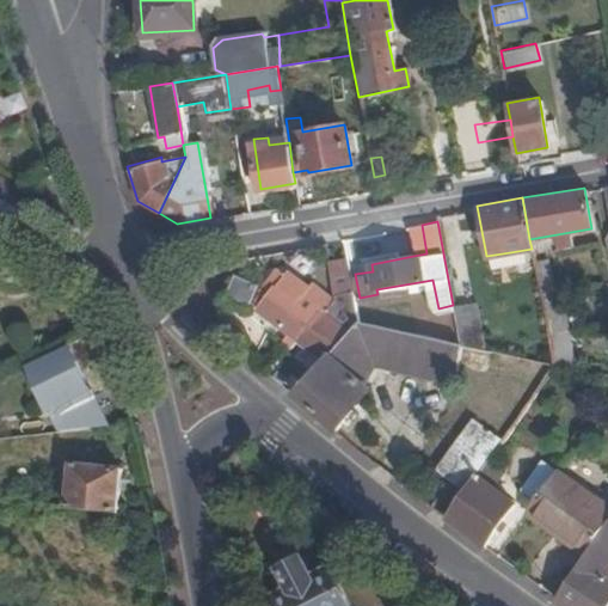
[(422,225),(409,226),(413,256),(427,253),(422,225)]
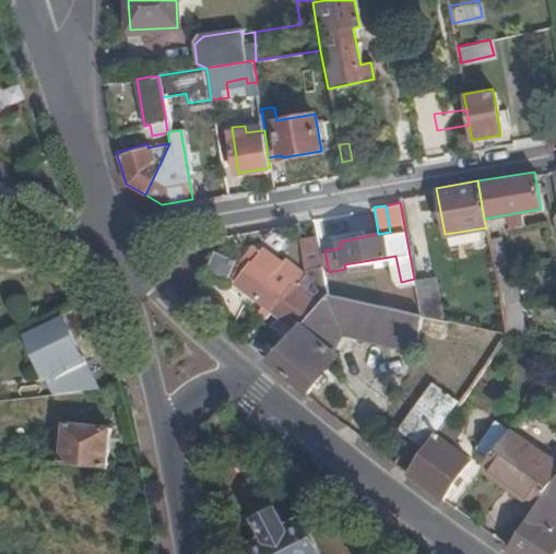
[(469,243),(466,231),(445,234),(448,247),(469,243)]
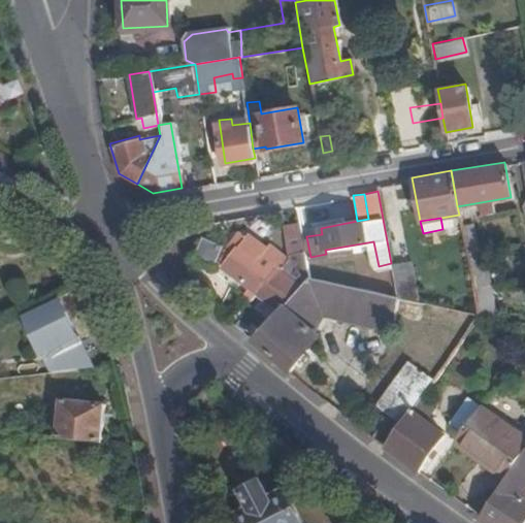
[(460,225),(464,242),(474,241),(471,224),(460,225)]
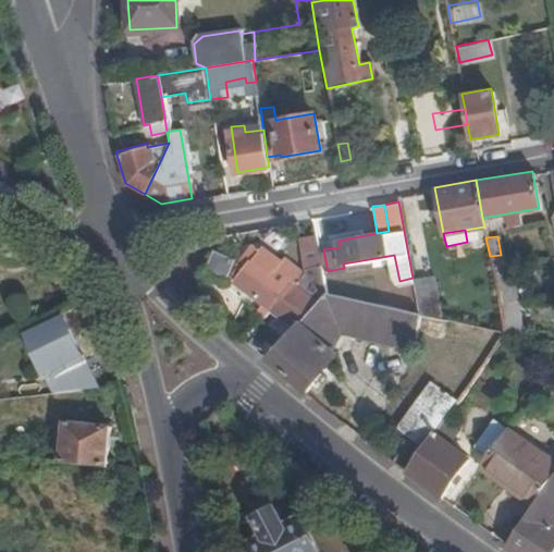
[(327,292),(317,240),(296,244),(303,272),(282,258),(279,262),(260,247),(235,281),(292,328),(322,292),(327,292)]
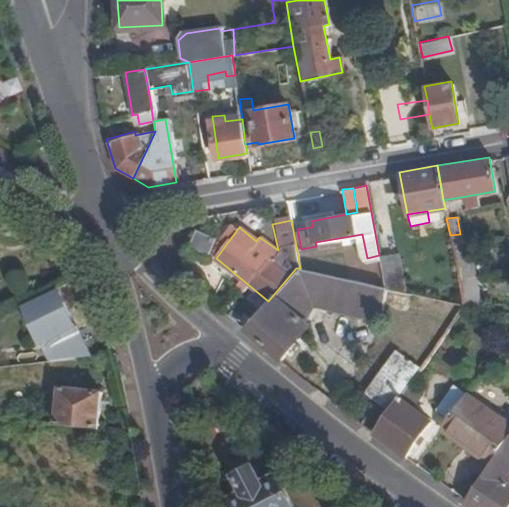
[(214,238),(195,230),(188,247),(206,255),(214,238)]
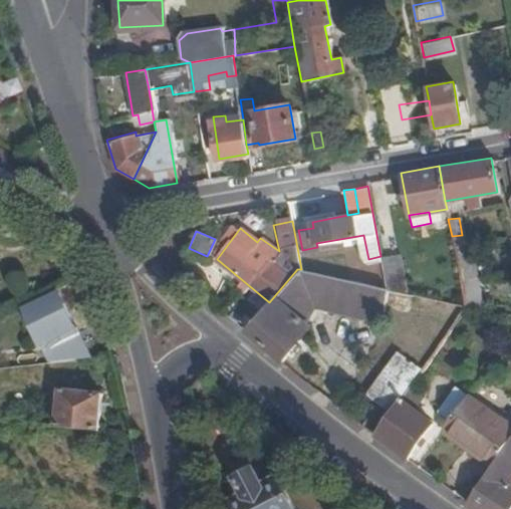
[(452,236),(463,303),(483,306),(477,277),(473,257),(466,257),(462,235),(452,236)]
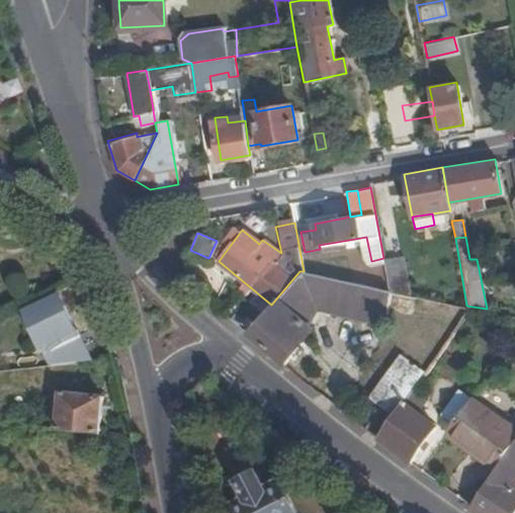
[(383,258),(390,289),(394,290),(408,293),(402,255),(383,258)]
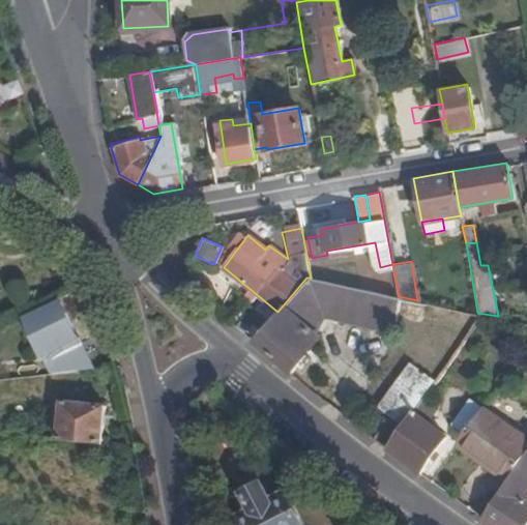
[(277,312),(253,341),(289,370),(306,349),(304,345),(317,330),(315,327),(327,314),(394,329),(403,297),(399,296),(311,278),(306,278),(277,312)]
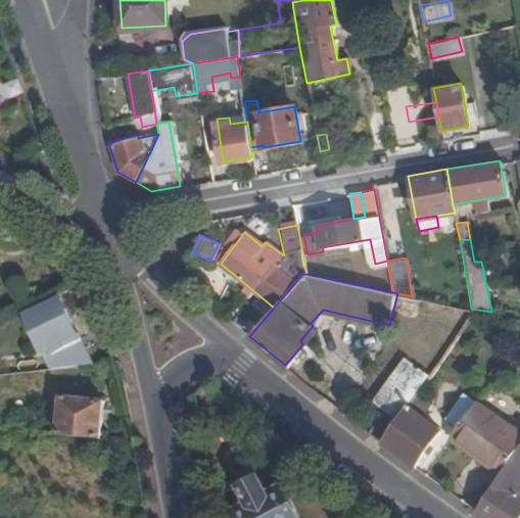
[(485,282),(491,312),(500,313),(492,281),(485,282)]
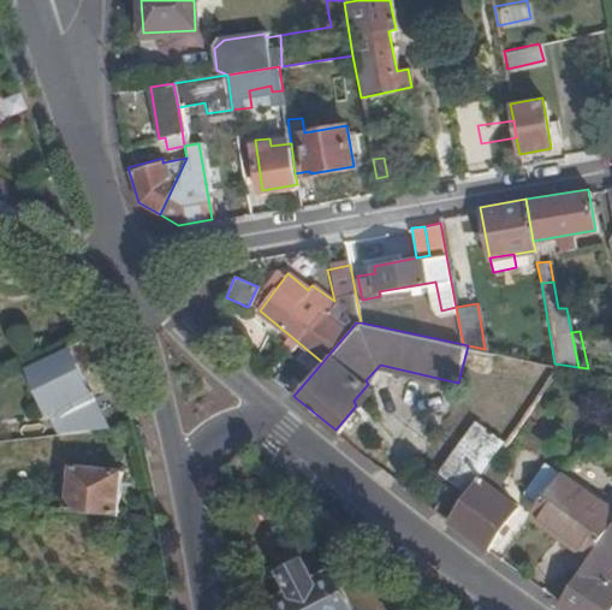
[(27,368),(46,409),(85,391),(66,350),(27,368)]
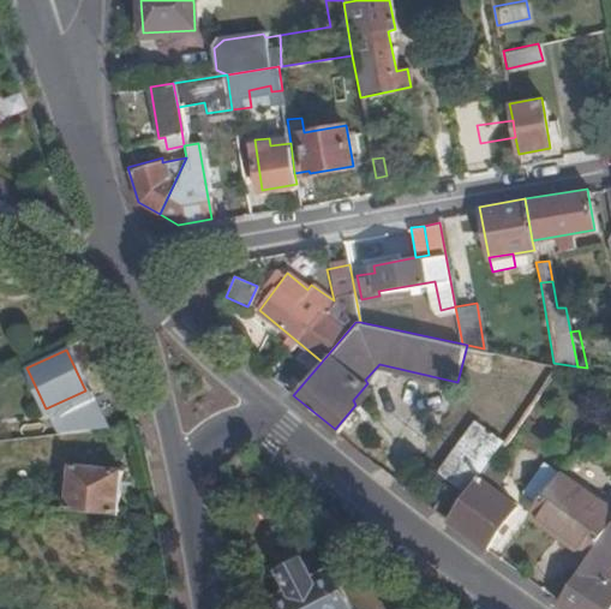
[(85,390),(46,409),(55,429),(100,423),(85,390)]
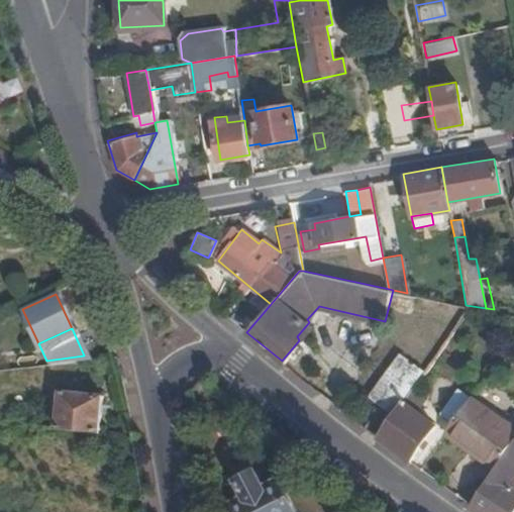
[(371,395),(381,402),(394,410),(410,387),(424,366),(400,351),(371,395)]
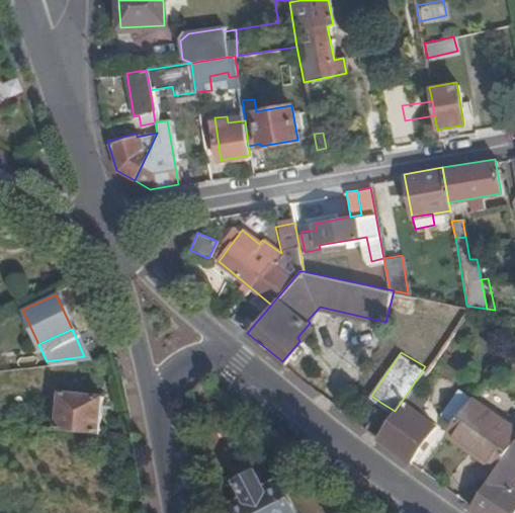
[(395,411),(377,436),(408,459),(442,411),(411,388),(395,411)]
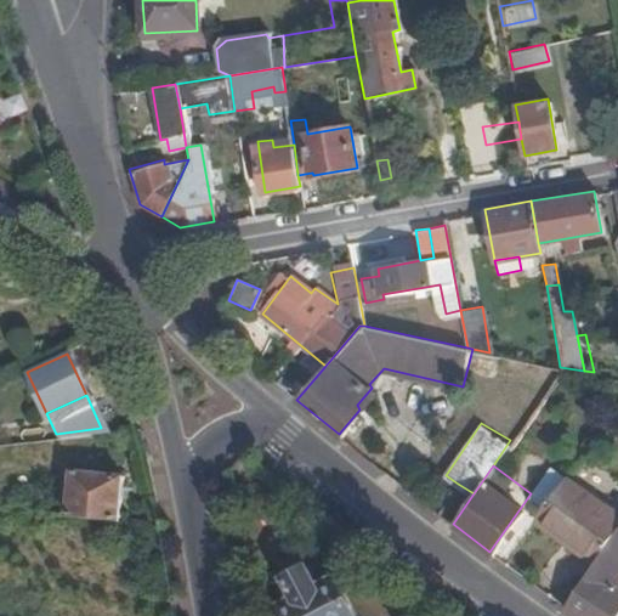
[(63,512),(117,518),(120,473),(68,468),(63,512)]
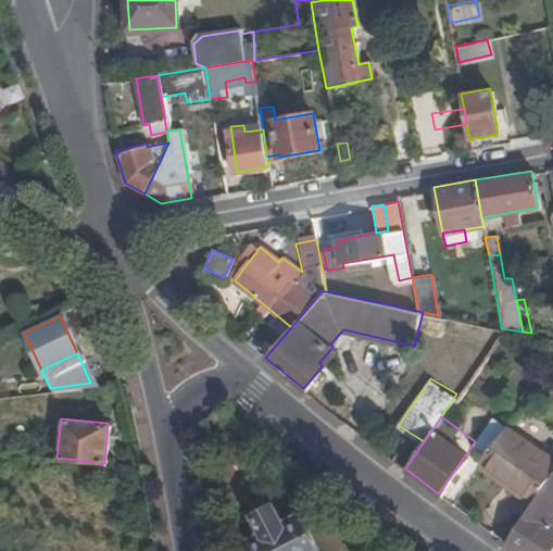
[(536,496),(552,472),(552,470),(552,458),(505,427),(479,463),(499,476),(502,472),(536,496)]
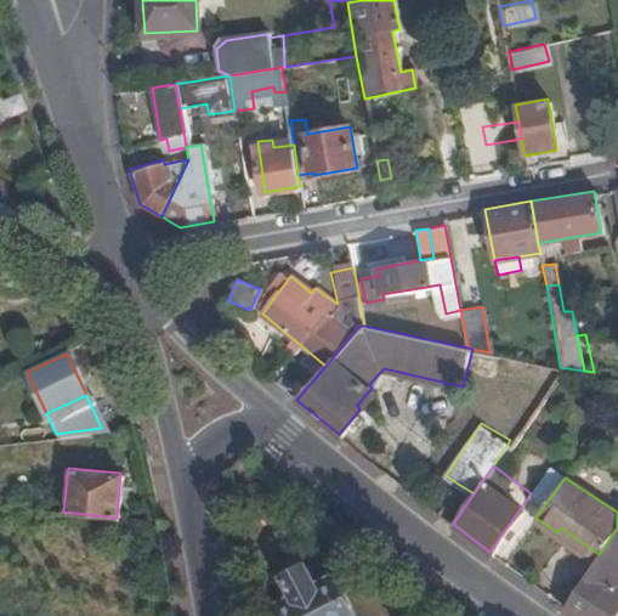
[(458,484),(437,513),(453,524),(474,493),(458,484)]
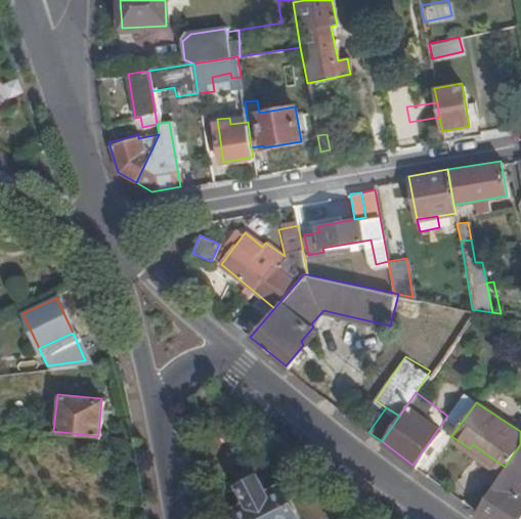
[(503,471),(505,467),(473,444),(470,448),(503,471)]
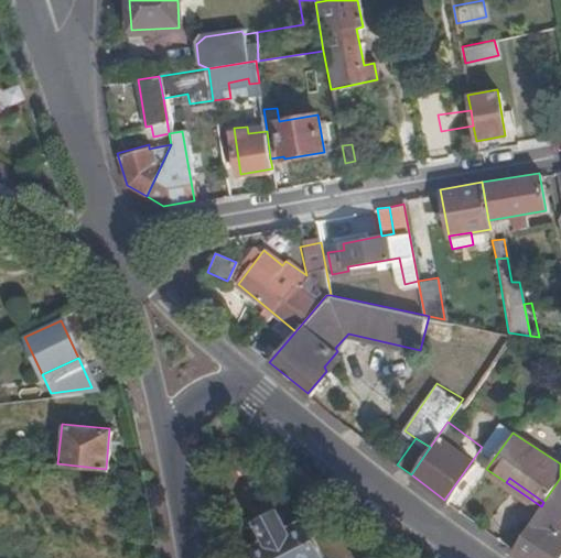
[(541,506),(513,548),(528,557),(560,557),(560,478),(543,502),(541,506)]
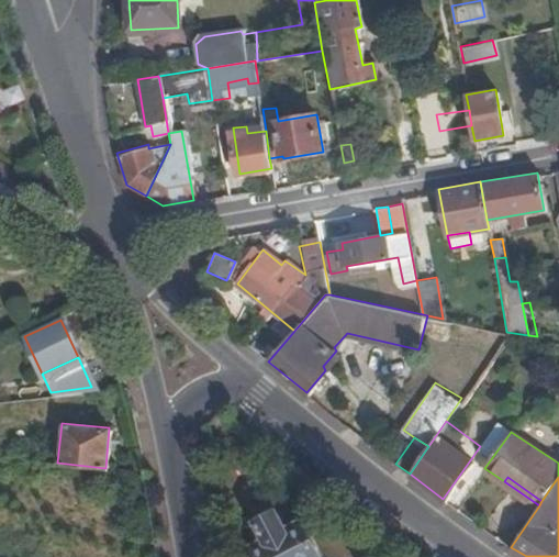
[(322,556),(303,523),(289,531),(280,513),(256,525),(265,543),(250,549),(254,556),(322,556)]
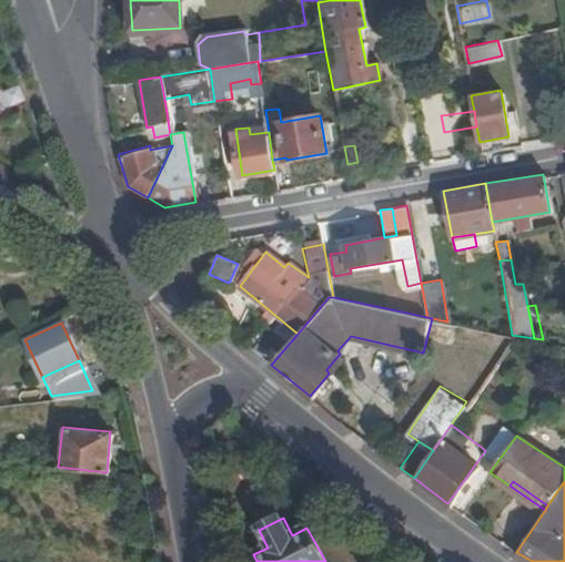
All buildings are outlined.
